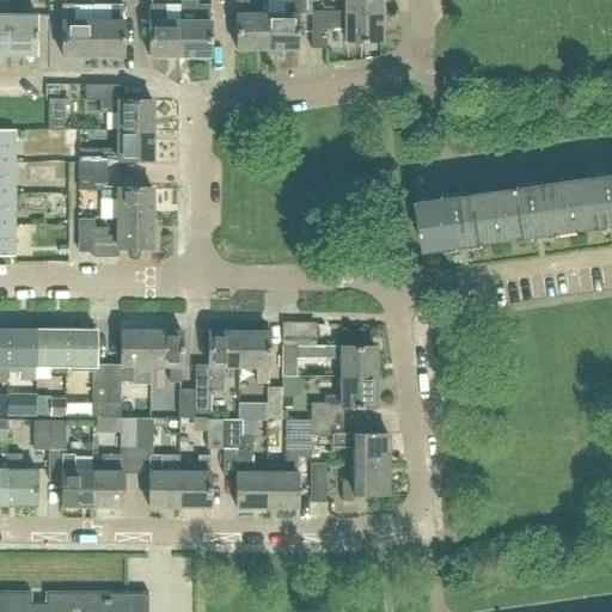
[(234,0),(234,49),(265,49),(265,14),(249,13),(248,0),(234,0)]
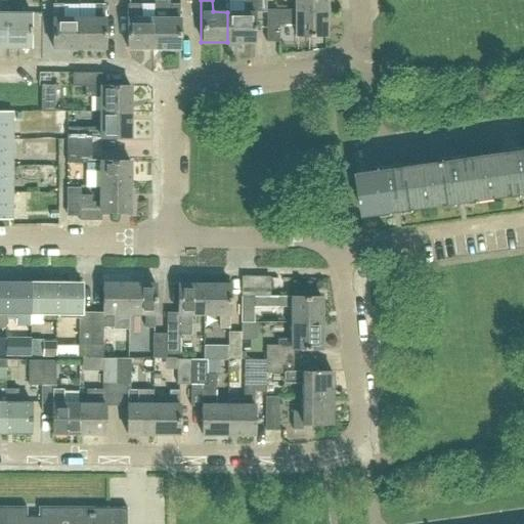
[(244,0),(244,12),(227,12),(227,42),(254,42),(254,0),(244,0)]
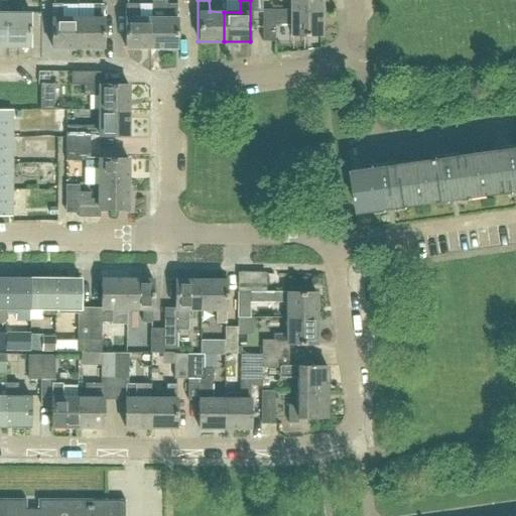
[(289,0),(290,9),(319,10),(319,0),(289,0)]
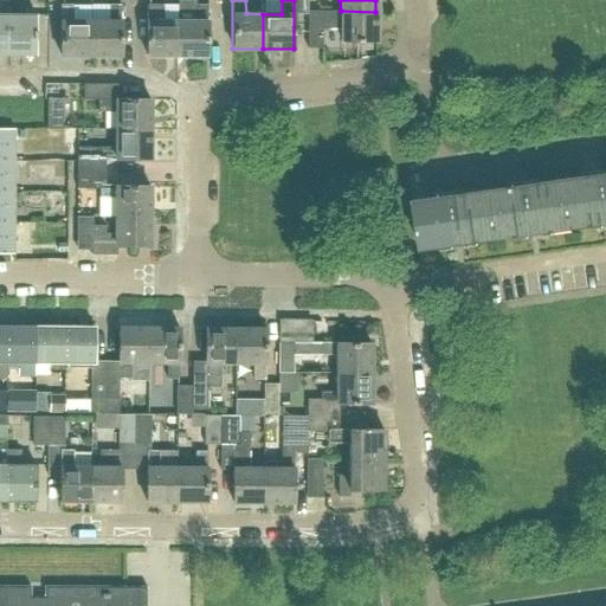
[(90,55),(90,21),(72,21),(72,5),(59,5),(59,55),(90,55)]
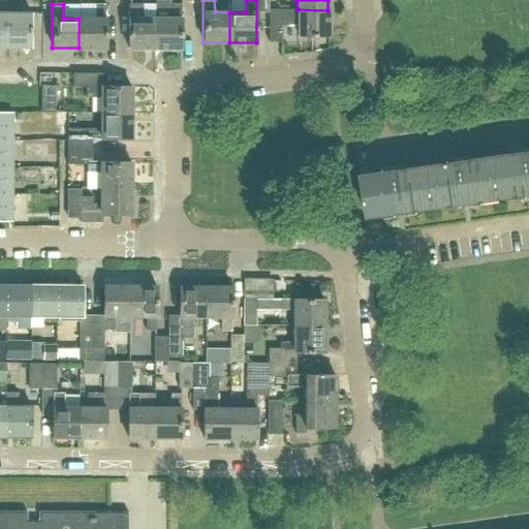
[(95,19),(79,19),(79,48),(105,48),(105,4),(95,4),(95,19)]
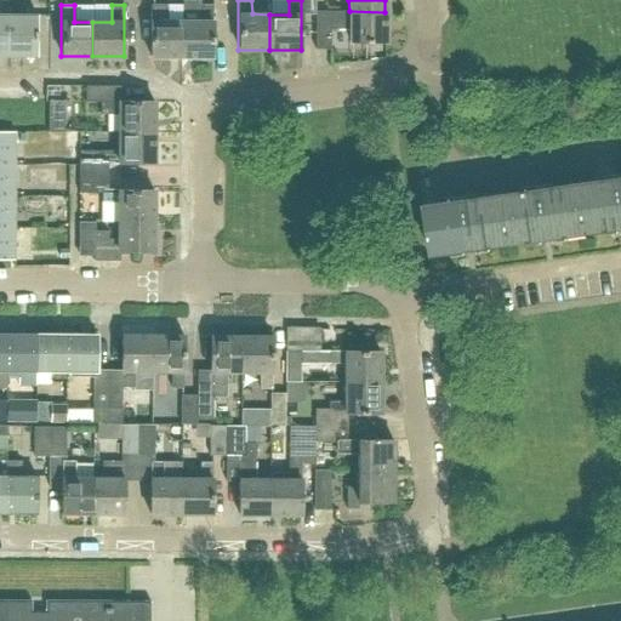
[(181,57),(182,22),(163,22),(163,5),(151,5),(151,56),(181,57)]
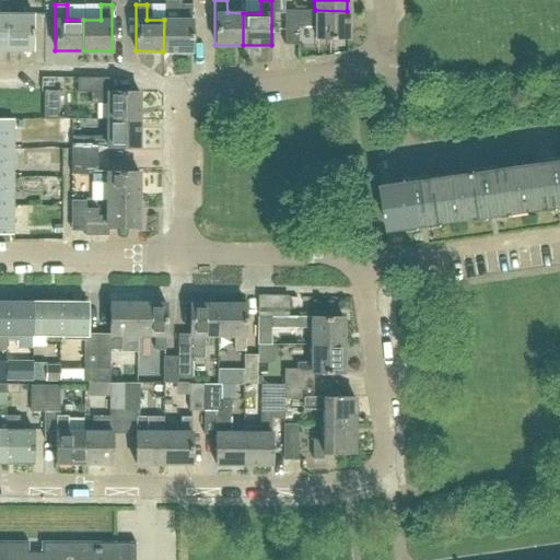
[(181,20),(164,20),(163,51),(191,51),(191,4),(181,4),(181,20)]
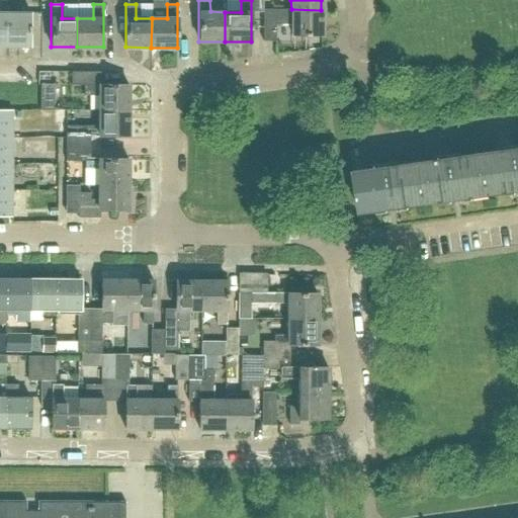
[(321,35),(321,10),(291,9),(262,9),(262,35),(275,35),(275,23),(291,23),(291,35),(321,35)]
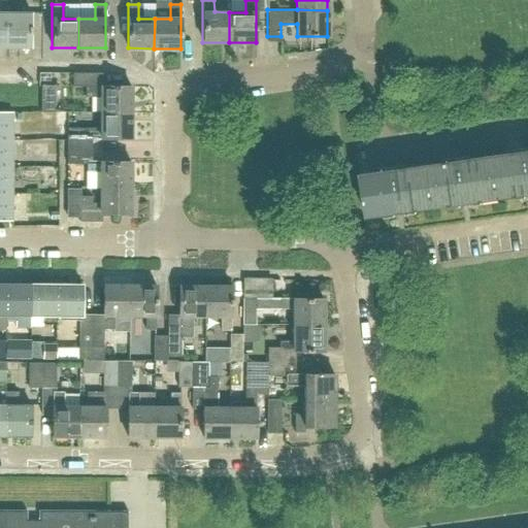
[(5,12),(5,47),(31,47),(31,12),(5,12)]
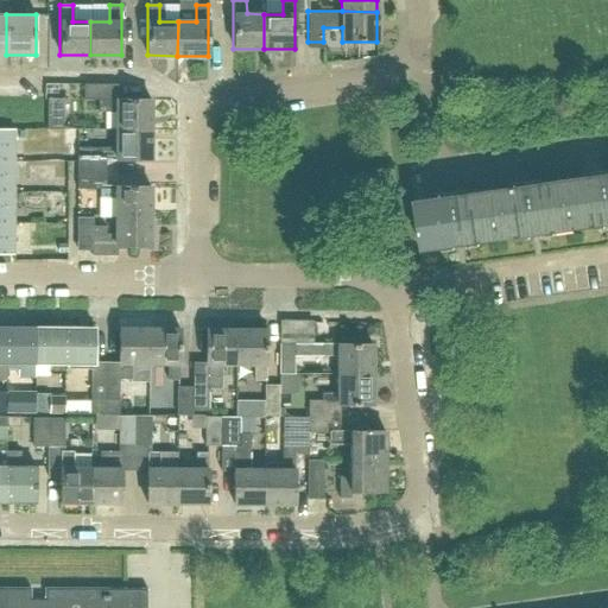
[(116,130),(151,130),(151,99),(118,99),(118,84),(84,84),(84,99),(100,99),(100,112),(116,112),(116,130)]
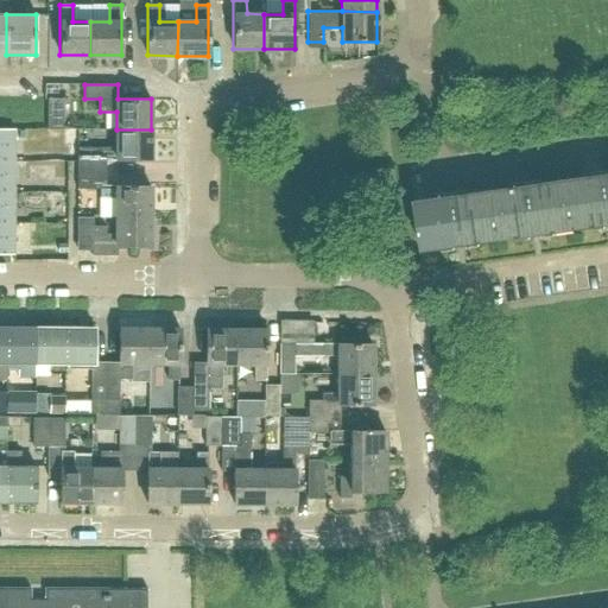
[(0,160),(14,162),(14,130),(0,128),(0,160)]
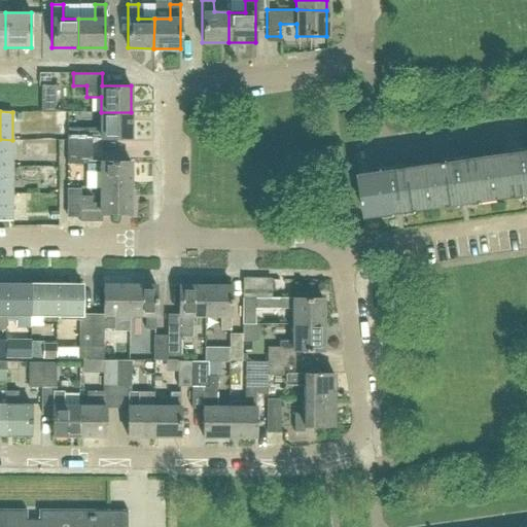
[(67,128),(67,149),(91,150),(92,139),(131,139),(131,112),(101,112),(101,128),(67,128)]
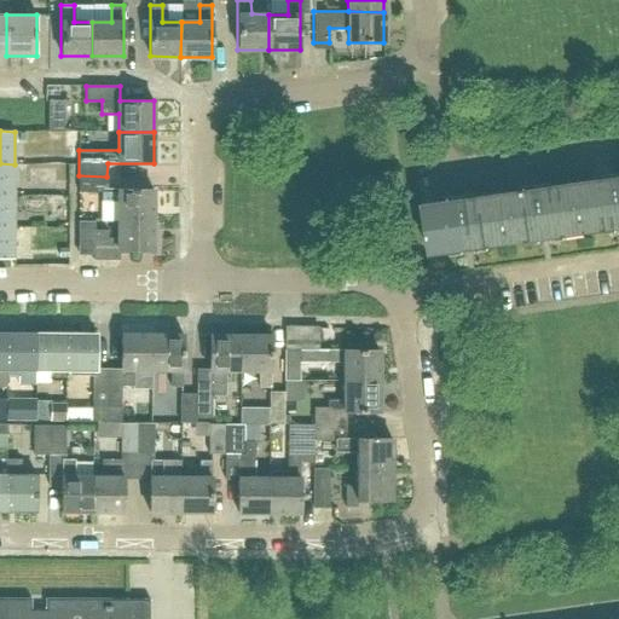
[(0,195),(15,196),(15,165),(0,163),(0,195)]
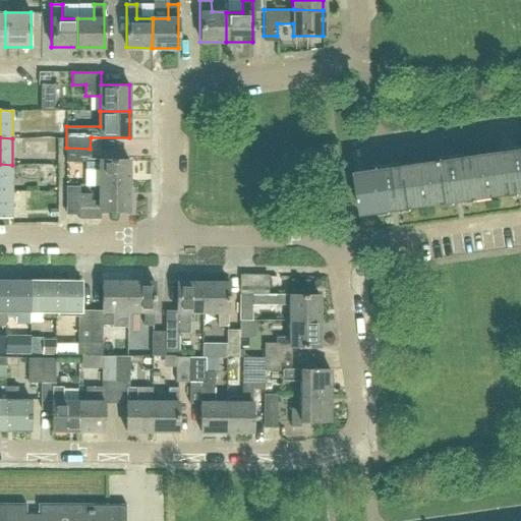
[(90,149),(66,148),(66,159),(84,159),(84,185),(99,185),(128,185),(128,160),(90,159),(90,149)]
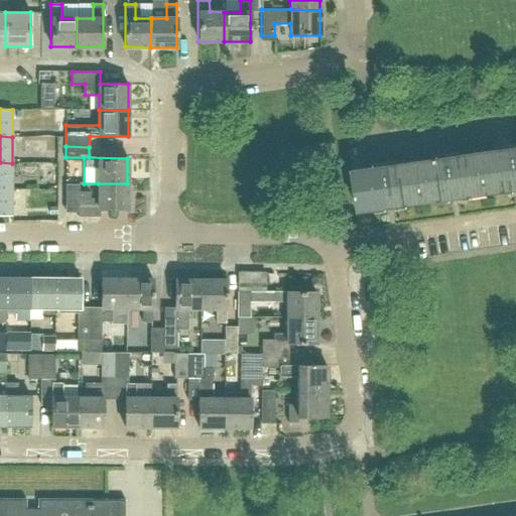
[(515,147),(481,152),(487,194),(515,188),(515,147)]
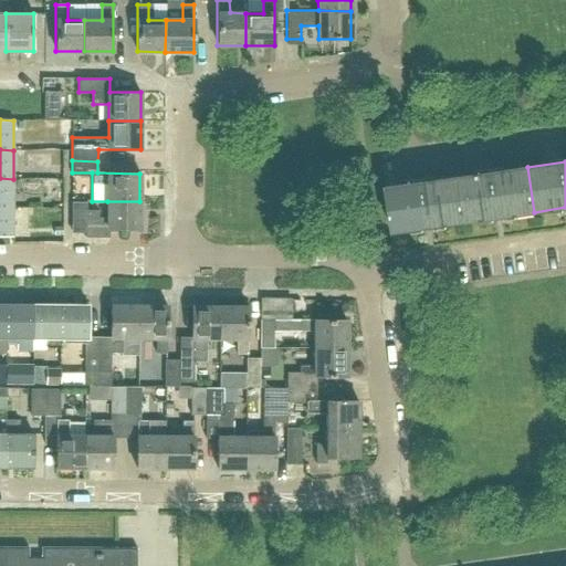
[(527,167),(457,177),(463,222),(534,212),(527,167)]
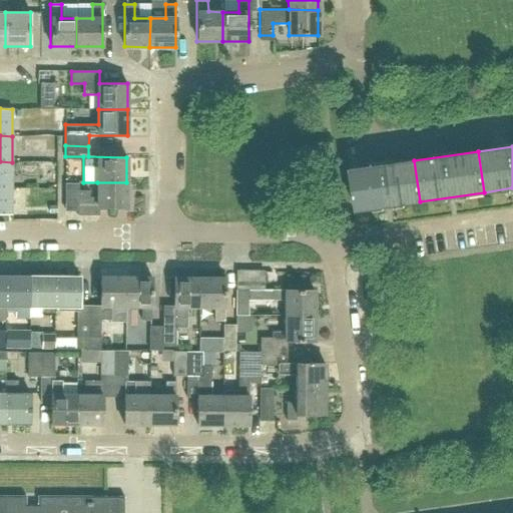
[(414,160),(350,169),(356,210),(420,201),(414,160)]
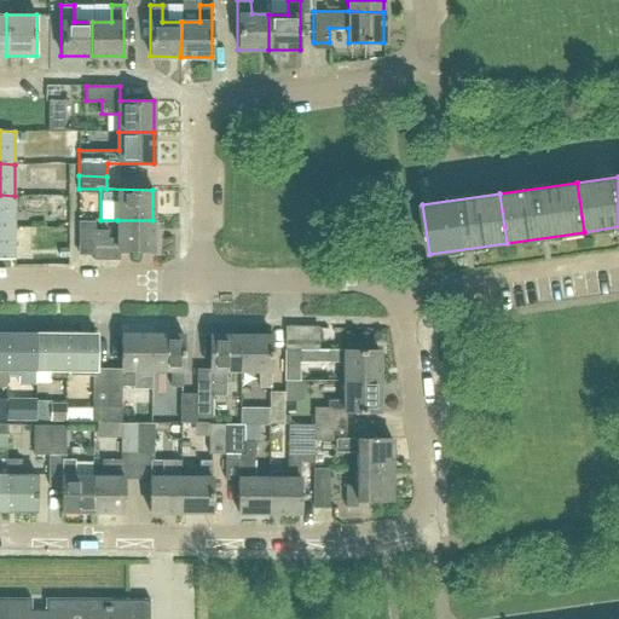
[(0,227),(15,227),(15,196),(0,195),(0,227)]
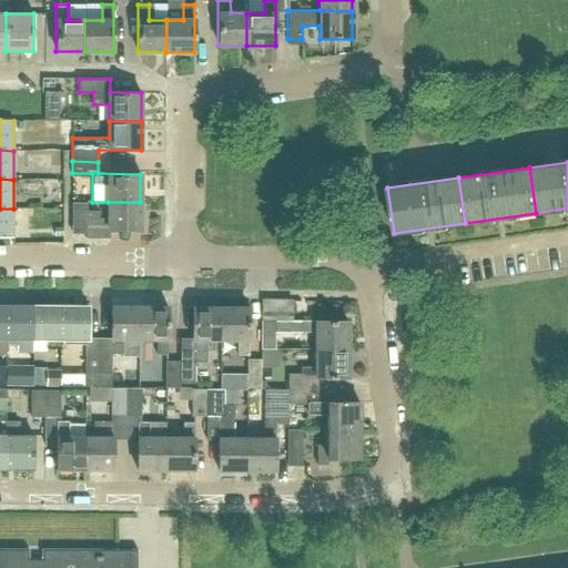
[(140,202),(108,202),(108,219),(98,219),(99,212),(87,211),(87,203),(71,203),(71,214),(85,214),(85,239),(109,239),(109,231),(140,231),(140,202)]
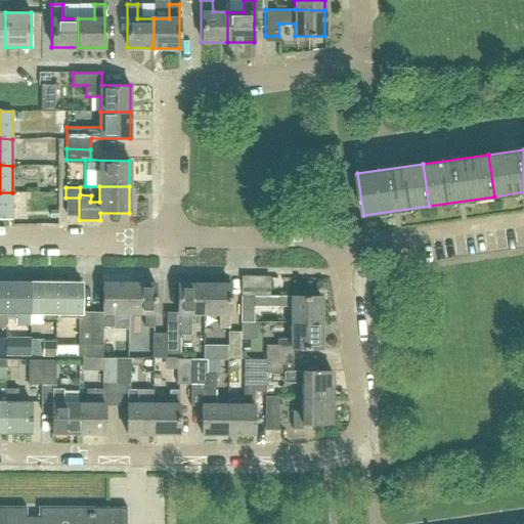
[(12,192),(0,192),(0,219),(12,220),(12,192)]
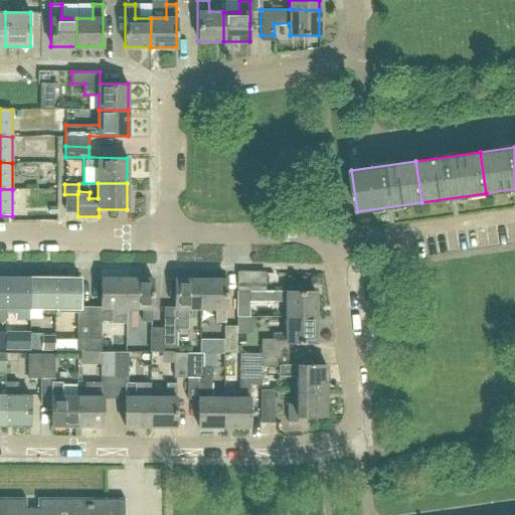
[(30,278),(6,277),(5,307),(30,307),(30,278)]
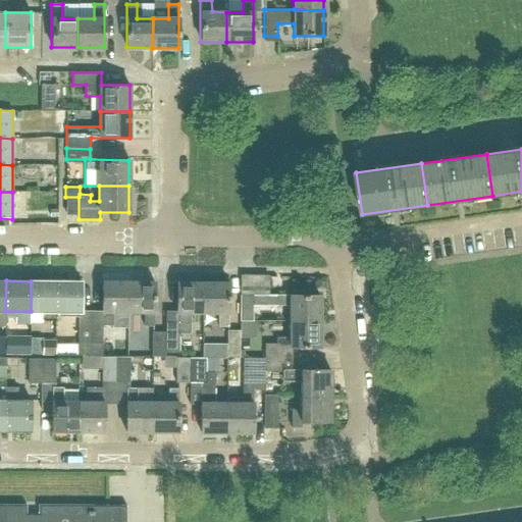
[(31,281),(31,311),(42,311),(42,319),(56,319),(56,312),(55,312),(56,281),(31,281)]
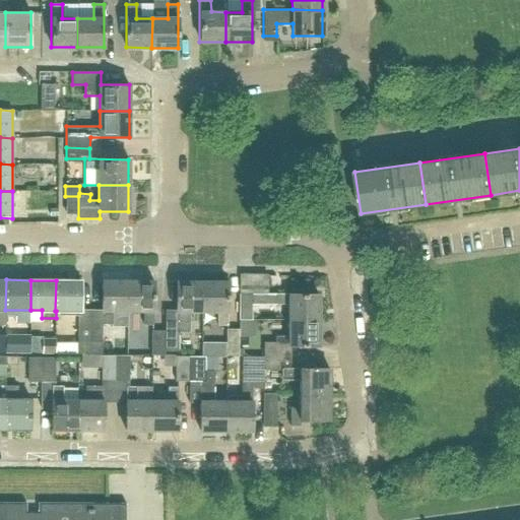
[(77,311),(77,353),(89,353),(90,311),(81,311),(81,280),(56,280),(55,311),(56,311),(77,311)]
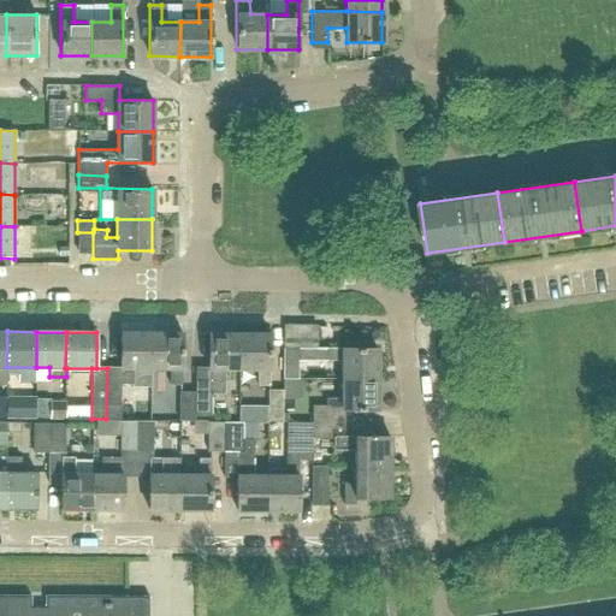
[(107,368),(106,419),(120,419),(120,384),(132,384),(132,367),(150,367),(152,333),(120,332),(119,368),(107,368)]
